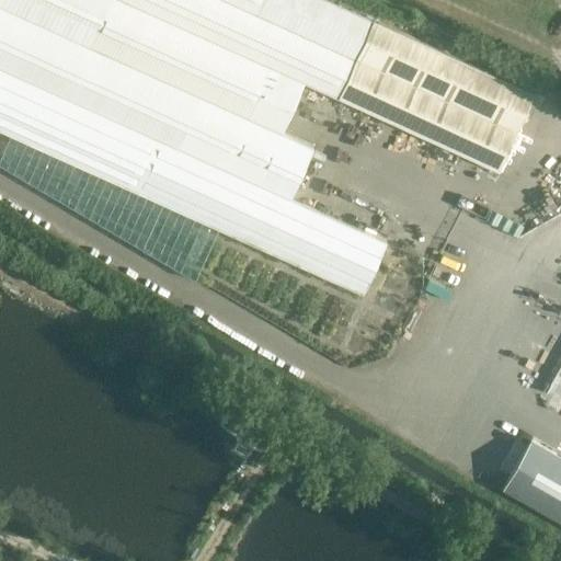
[(328,0),(0,0),(0,128),(365,294),(388,240),(294,197),(318,147),(285,130),(305,83),(500,173),(537,94),(402,33),(328,0)]
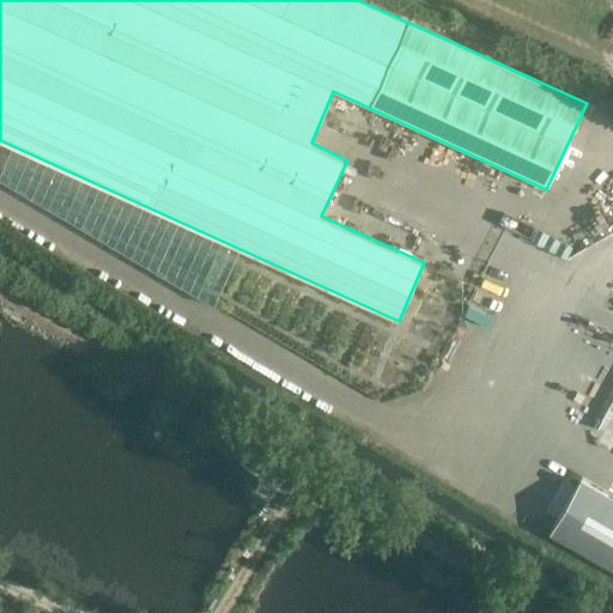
[(413,204),(408,212),(432,223),(436,214),(413,204)]
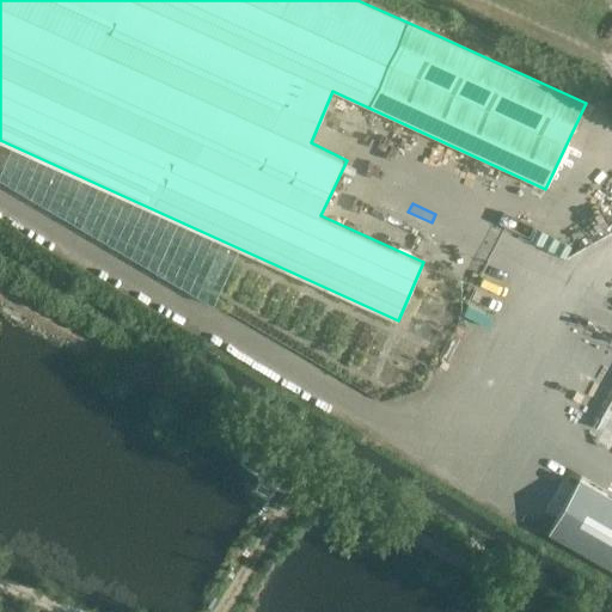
[(611,392),(597,426),(611,432),(611,434),(610,439),(611,440),(611,392)]
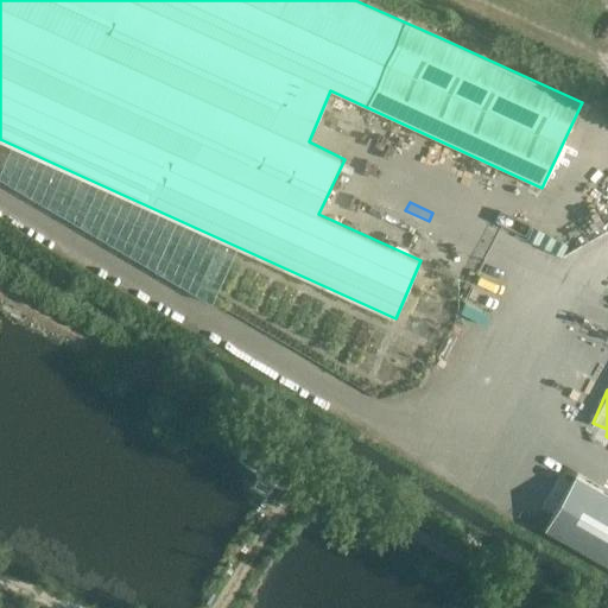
[(255,492),(272,495),(276,479),(259,475),(255,492)]
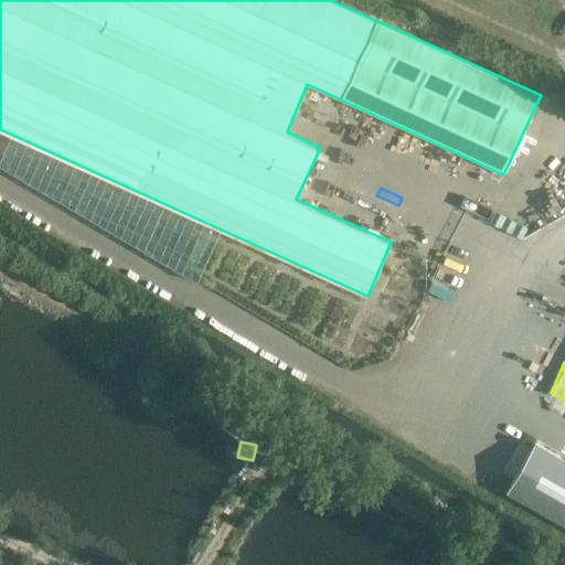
[(564,460),(534,443),(505,492),(564,526),(564,460)]
